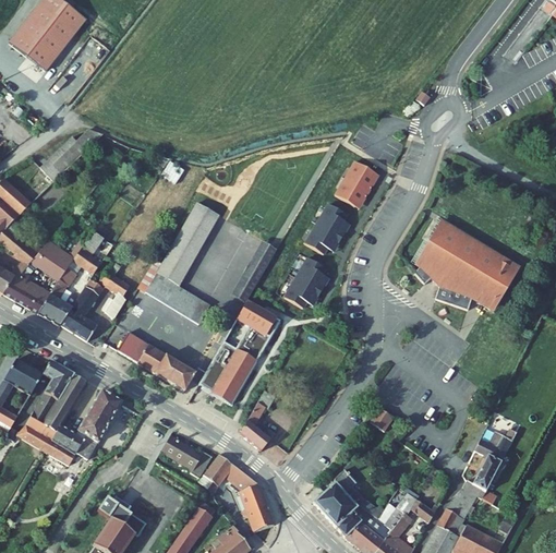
[(88,16),(67,0),(31,0),(4,35),(48,69),(88,16)]
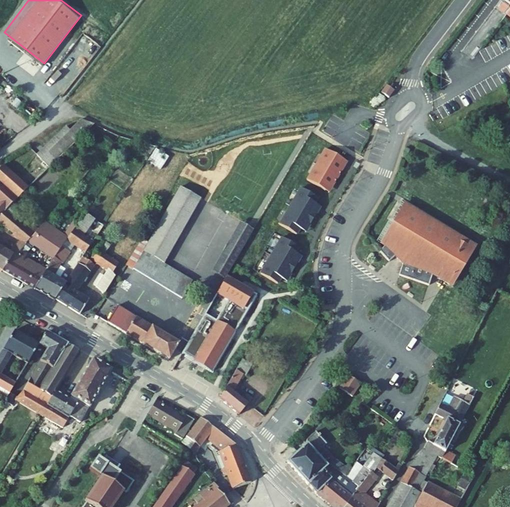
[(498,0),(495,4),(492,8),(492,9),(492,10),(492,11),(493,11),(493,12),(494,13),(494,14),(495,14),(496,14),(497,14),(498,14),(499,14),(509,21),(509,0),(498,0)]
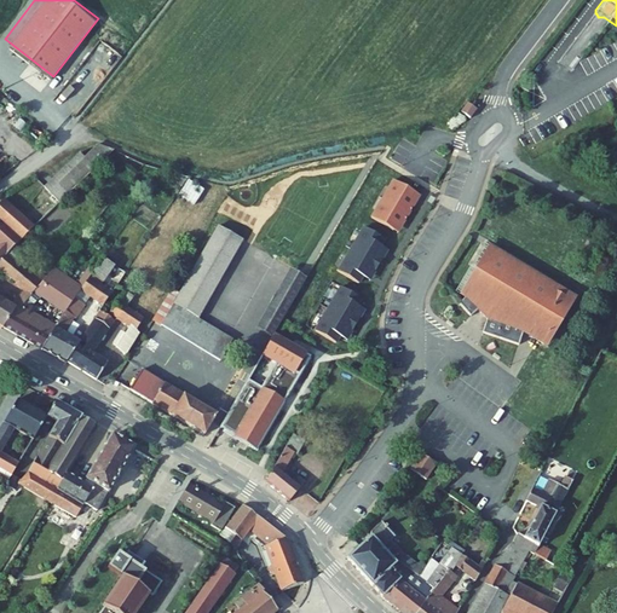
[(482,100),(473,94),(466,103),(476,109),(482,100)]
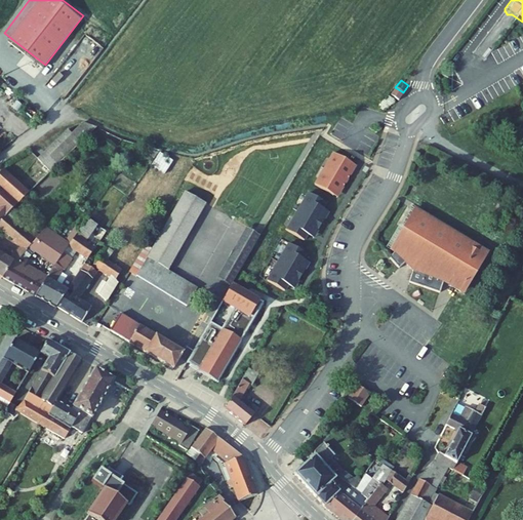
[(62,131),(36,156),(50,170),(97,124),(81,120),(66,135),(62,131)]
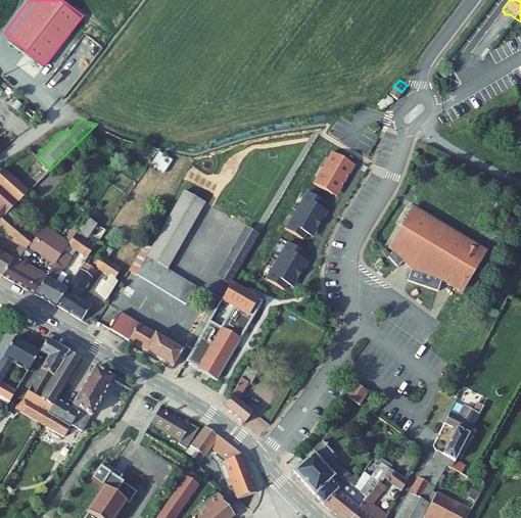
[(150,157),(163,165),(171,153),(157,145),(150,157)]
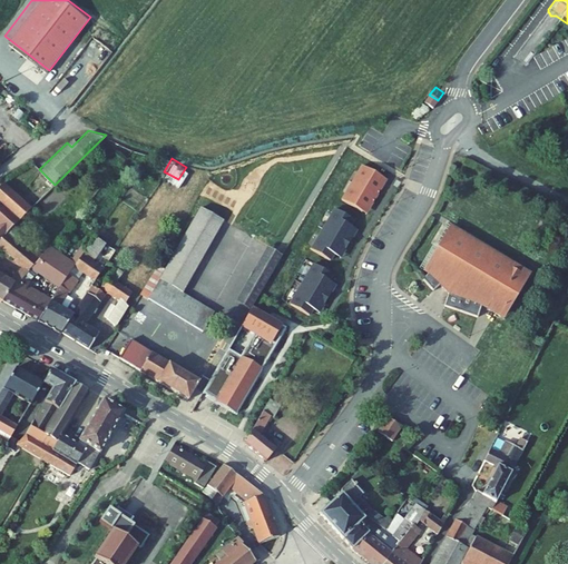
[(381,177),(362,165),(342,198),(363,210),(368,204),(371,206),(381,186),(378,184),(381,177)]
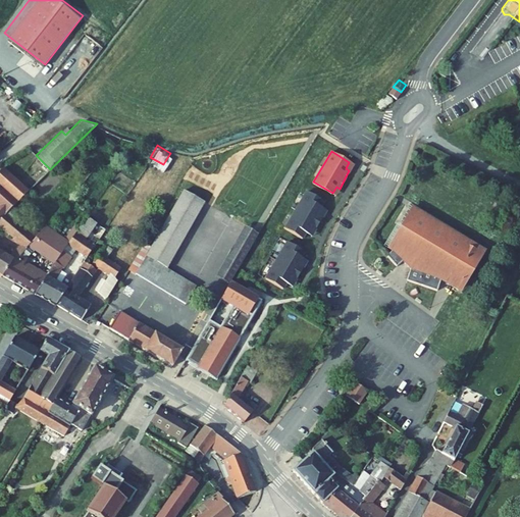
[(28,191),(1,167),(0,168),(0,217),(5,212),(14,204),(28,191)]
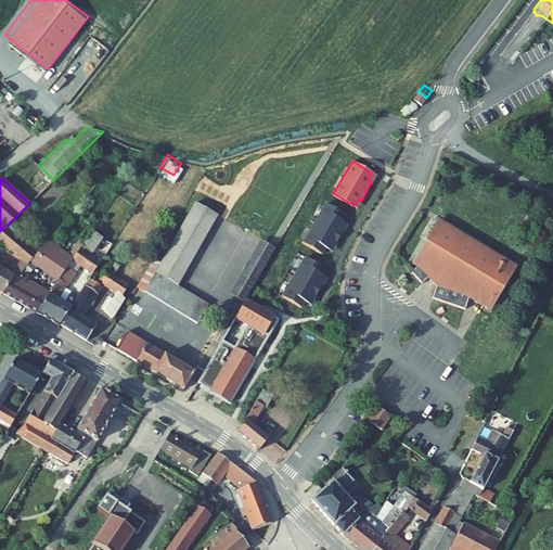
[(158,257),(140,286),(141,288),(143,284),(157,294),(167,278),(172,281),(216,212),(194,197),(158,257)]
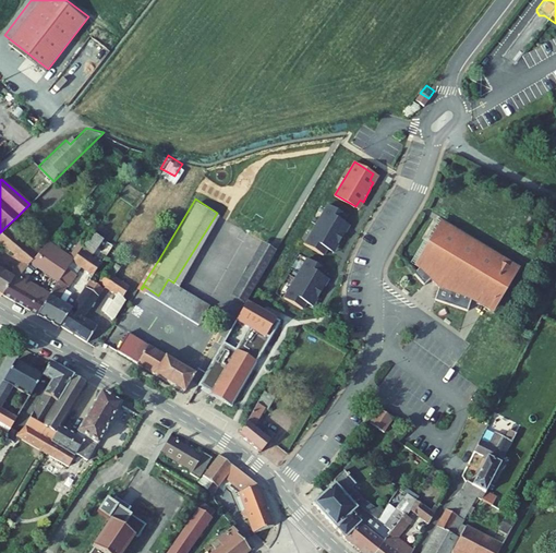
[(346,214),(328,203),(304,242),(323,253),(329,243),(336,247),(346,228),(340,225),(346,214)]
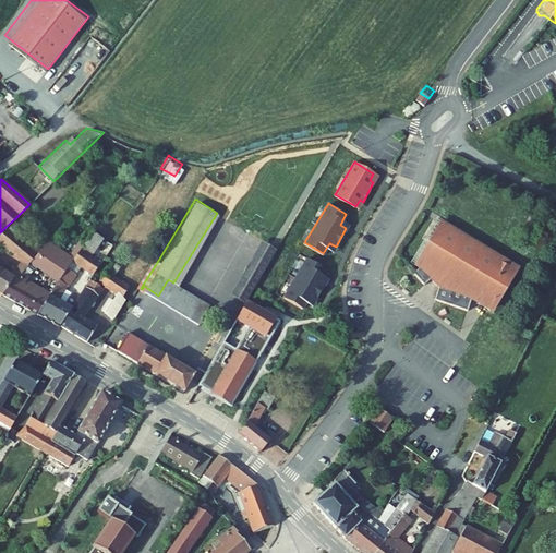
[(15,218),(5,227),(31,249),(37,241),(40,239),(15,218)]
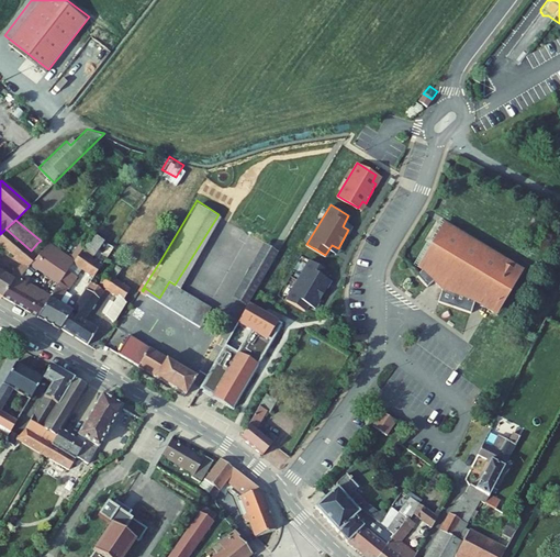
[(436,226),(411,269),(420,275),(413,280),(424,292),(428,288),(434,282),(441,288),(439,294),(435,307),(467,318),(471,305),(491,316),(516,274),(436,226)]
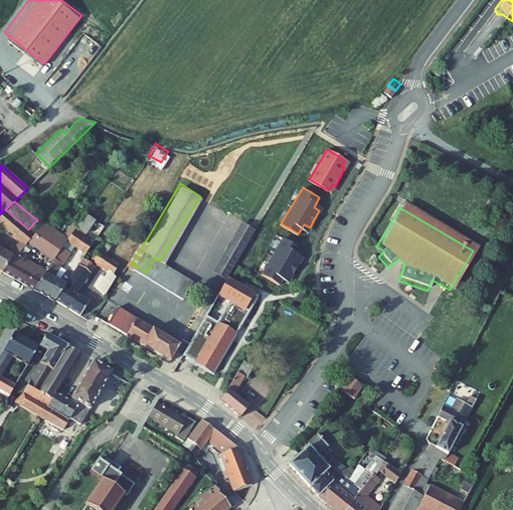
[(28,229),(5,209),(0,214),(0,220),(21,238),(11,250),(0,242),(0,267),(4,270),(13,251),(17,255),(40,227),(34,222),(28,229)]
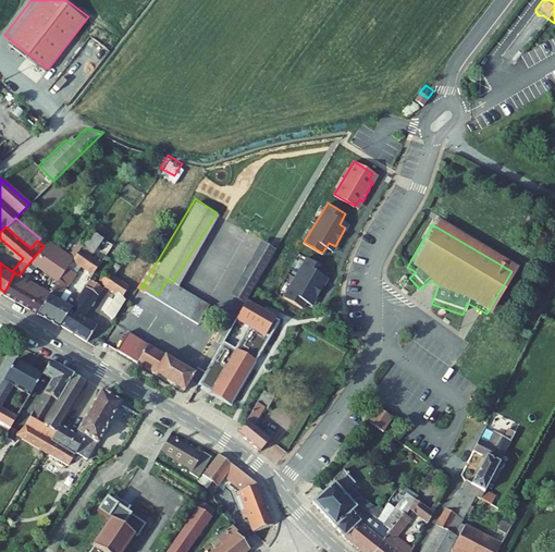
[(91,233),(82,246),(94,255),(102,241),(91,233)]
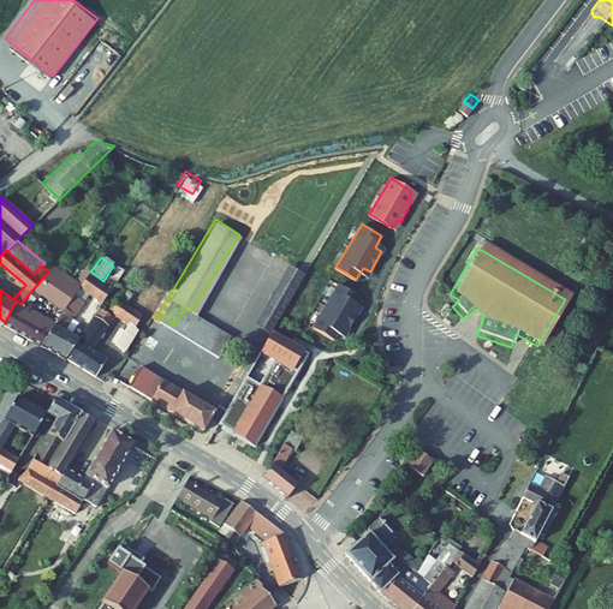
[(273,327),(304,274),(287,264),(253,323),(269,333),(273,327)]
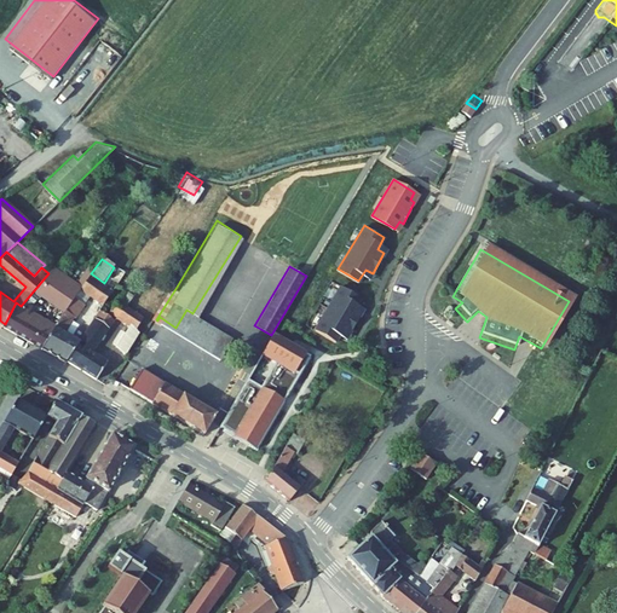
[(52,270),(48,273),(21,306),(16,302),(5,324),(44,347),(58,324),(27,308),(41,293),(68,308),(91,273),(86,270),(76,284),(52,270)]
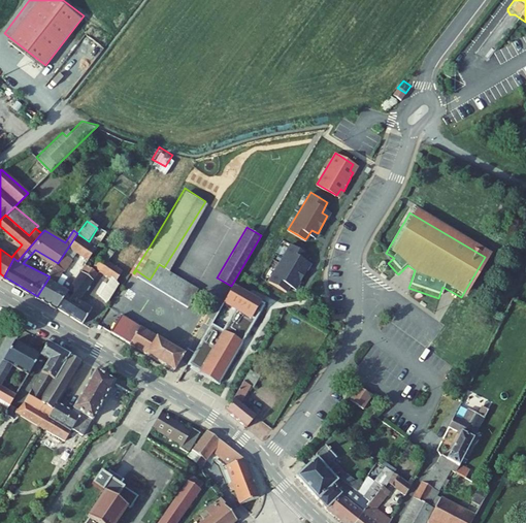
[(97,248),(89,241),(77,233),(58,263),(50,276),(37,296),(57,306),(58,304),(70,287),(58,280),(66,267),(63,264),(74,248),(90,258),(97,248)]
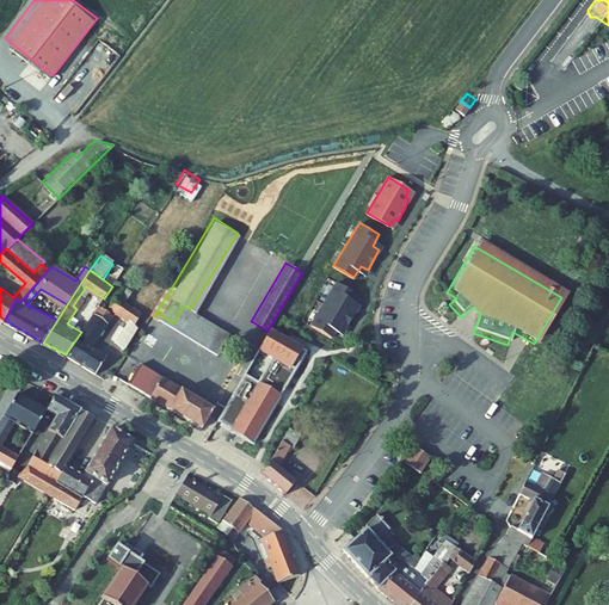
[(118,277),(112,286),(104,298),(81,332),(67,352),(97,371),(108,353),(94,344),(118,308),(129,315),(122,327),(114,340),(123,346),(140,320),(137,319),(143,309),(118,292),(125,282),(118,277)]
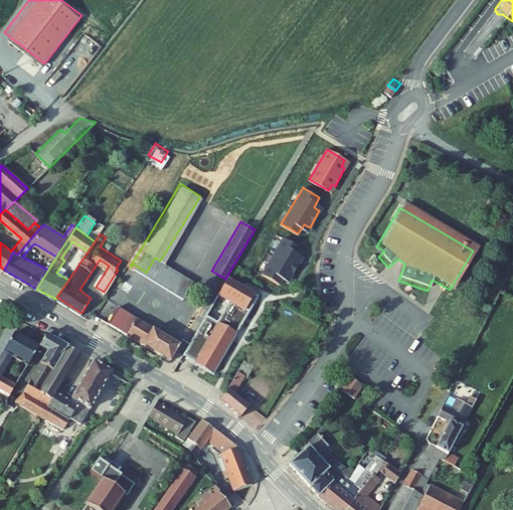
[(130,266),(147,238),(140,234),(123,262),(130,266)]
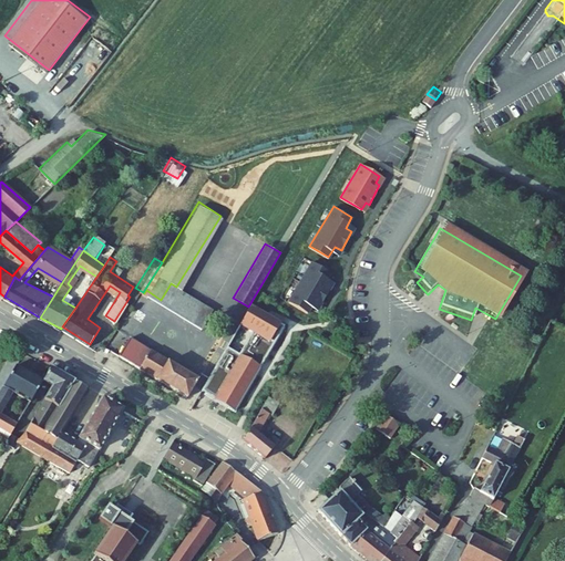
[(311,259),(288,299),(307,311),(314,300),(319,303),(330,284),(324,281),(330,270),(311,259)]
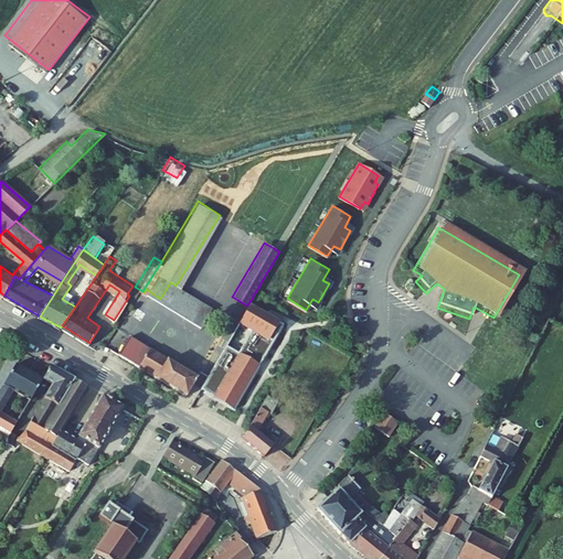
[(197,326),(206,310),(209,307),(176,286),(170,282),(160,299),(158,302),(197,326)]
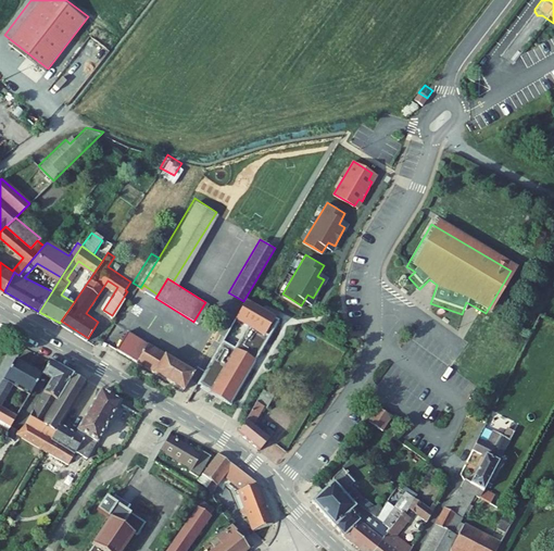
[(437,285),(429,279),(424,285),(435,291),(437,285)]
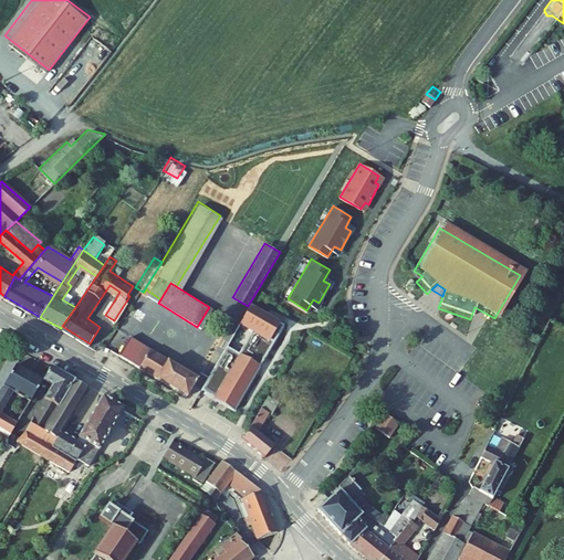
[(144,293),(158,303),(160,299),(146,289),(144,293)]
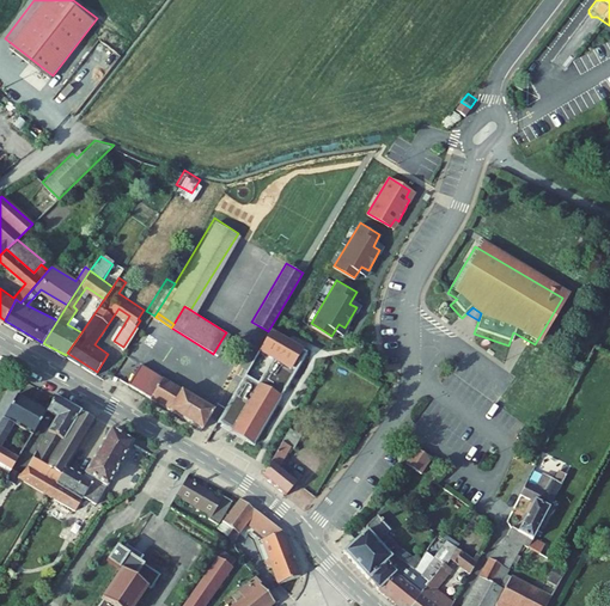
[(293,320),(281,313),(273,326),(285,335),(293,320)]
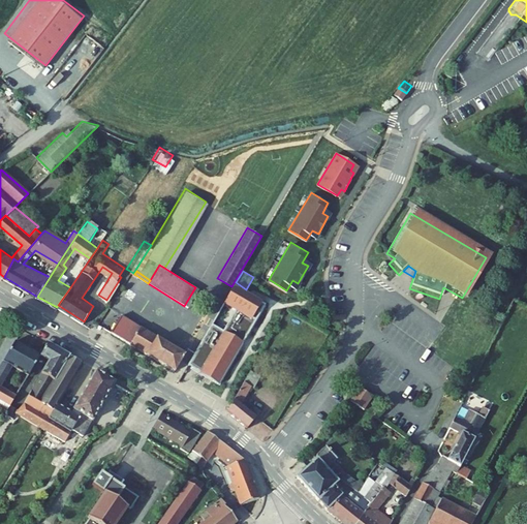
[(105,283),(103,281),(96,293),(98,295),(105,283)]
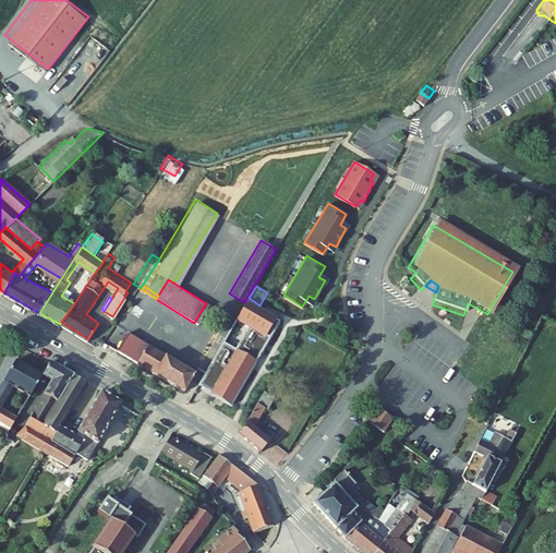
[(249,298),(248,297),(244,302),(241,308),(196,383),(228,400),(232,393),(237,386),(242,375),(252,361),(262,341),(268,332),(277,315),(260,305),(249,298)]
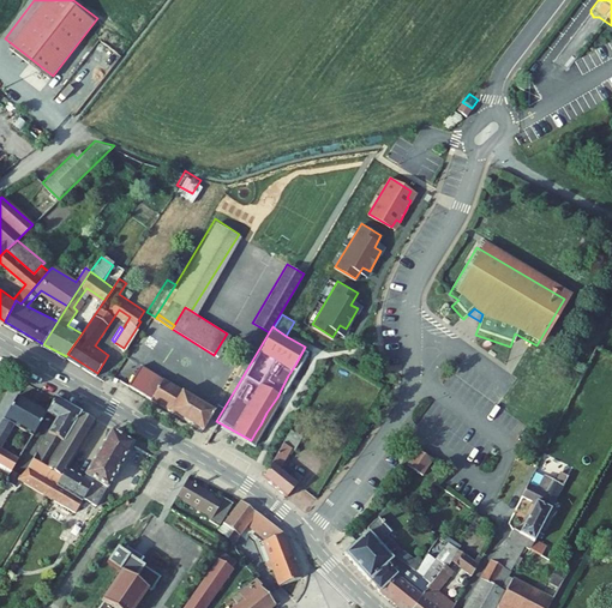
[(213,408),(136,361),(124,380),(199,428),(213,408)]
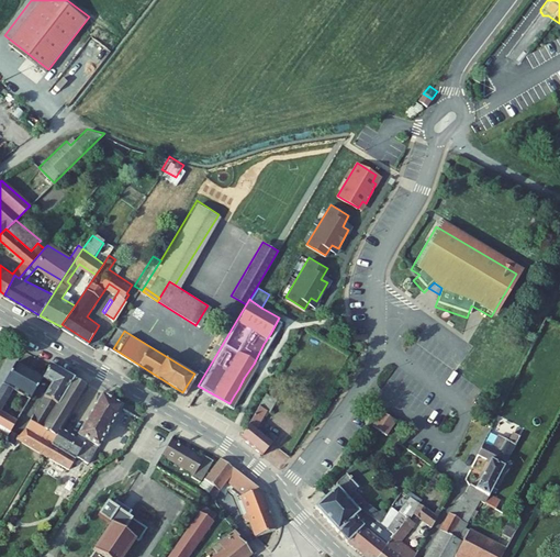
[(44,376),(18,360),(0,391),(0,409),(1,410),(0,412),(0,423),(11,430),(19,416),(17,415),(15,418),(3,411),(17,389),(31,397),(44,376)]
